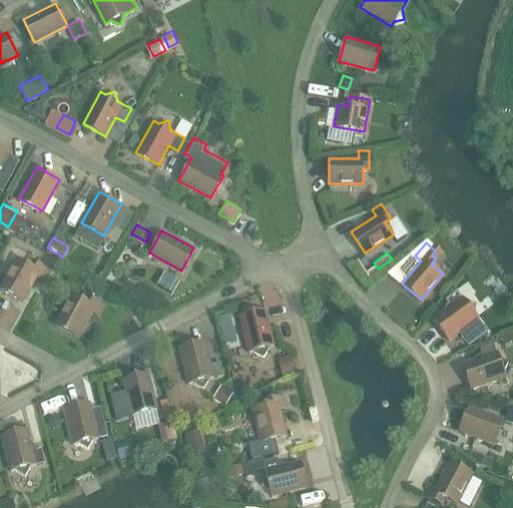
[(43,277),(48,268),(33,260),(29,265),(16,258),(0,288),(22,300),(36,274),(43,277)]
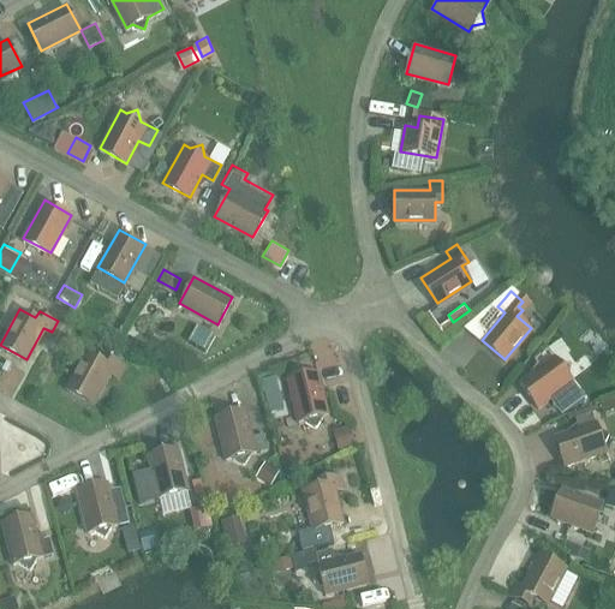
[(112,316),(105,328),(118,335),(124,323),(112,316)]
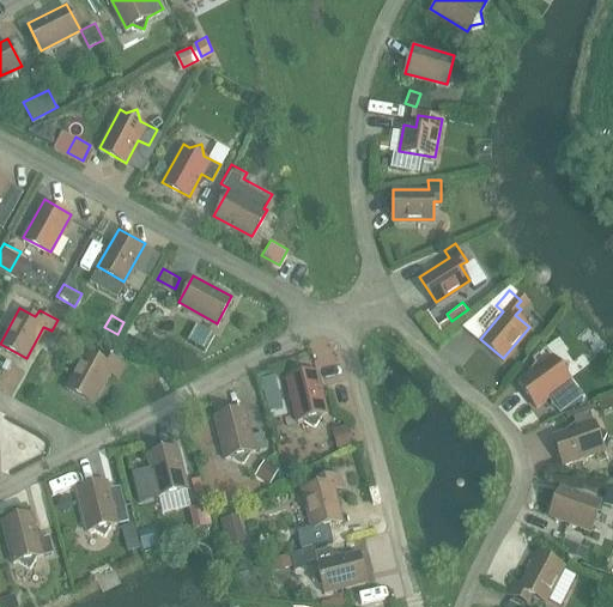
[(539,364),(519,380),(536,404),(547,395),(559,411),(581,394),(570,380),(571,378),(566,372),(569,360),(557,359),(546,345),(532,354),(539,364)]
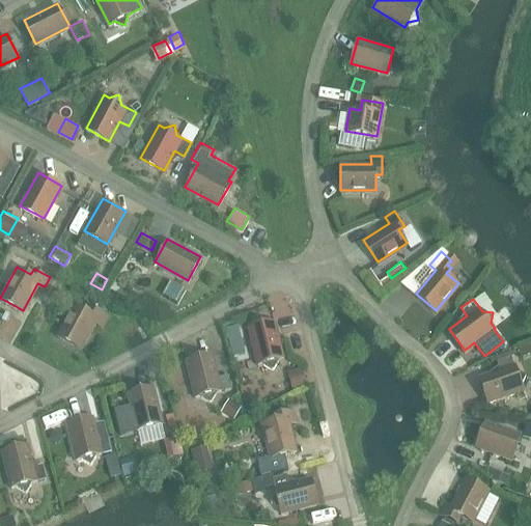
[(102,324),(107,314),(91,305),(88,311),(75,304),(57,334),(80,347),(95,320),(102,324)]
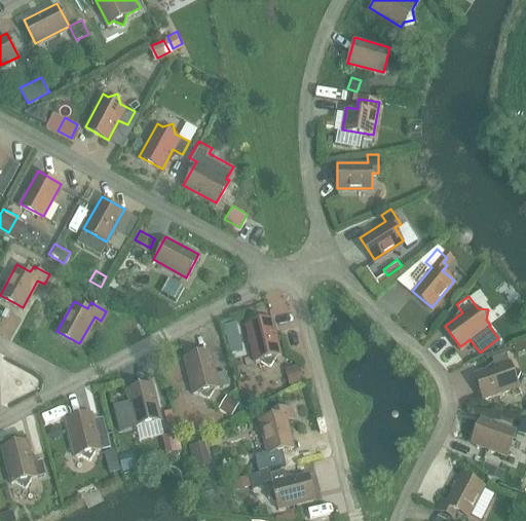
[(246,323),(255,359),(261,358),(270,363),(275,355),(280,352),(271,317),(246,323)]
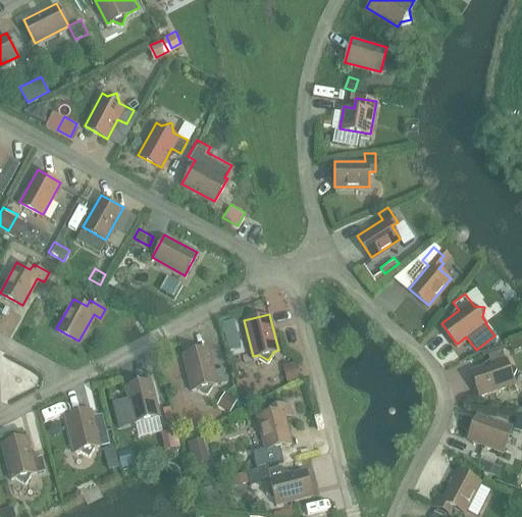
[(521,344),(520,338),(508,342),(511,349),(521,345),(521,344)]
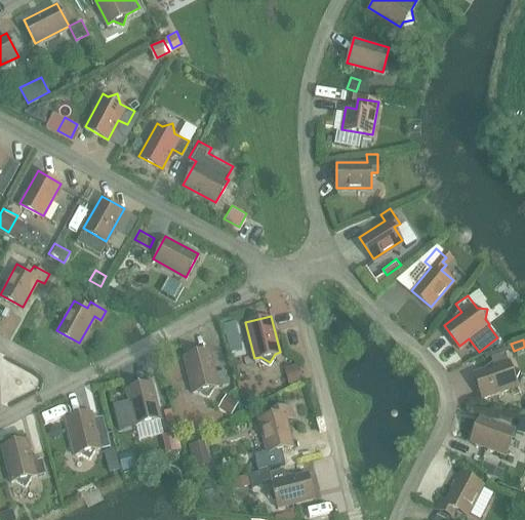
[(198,389),(207,395),(212,386),(229,382),(225,367),(214,369),(209,348),(184,355),(193,391),(198,389)]
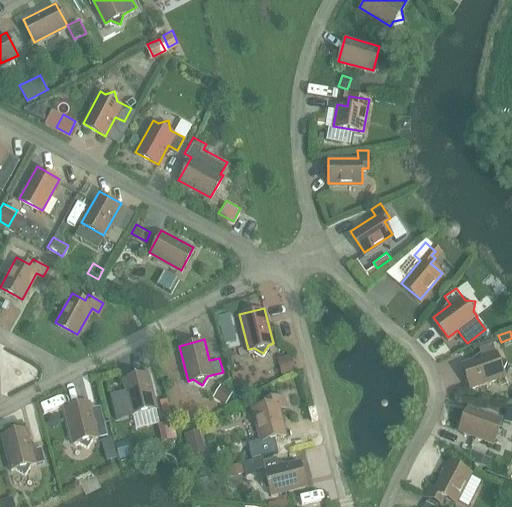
[(502,369),(506,359),(497,355),(492,341),(478,346),(482,355),(462,362),(470,386),(504,374),(502,369)]
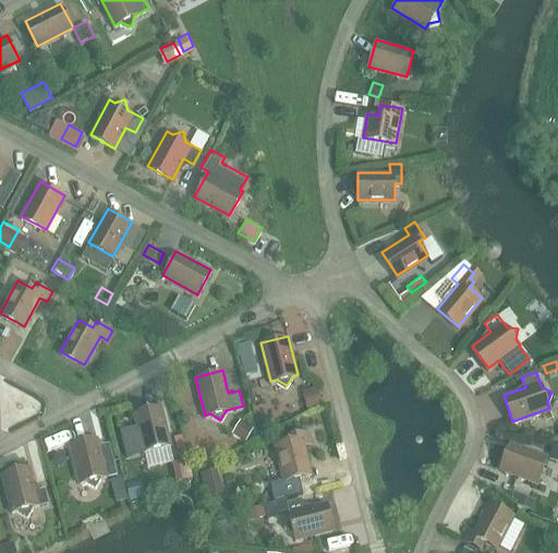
[(316,383),(303,386),(307,405),(320,401),(316,383)]
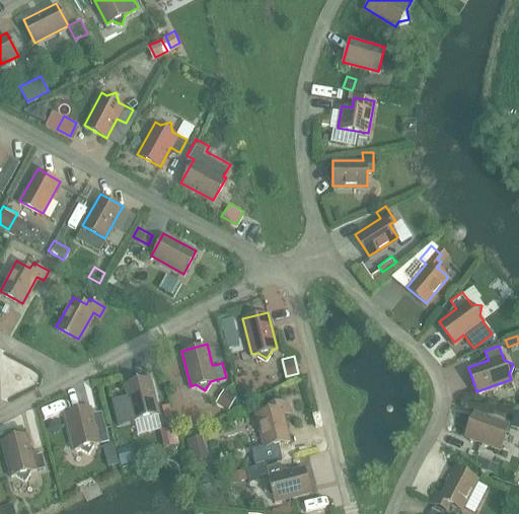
[(128,394),(113,398),(118,422),(119,422),(118,418),(133,414),(134,418),(159,412),(149,376),(125,382),(128,394)]
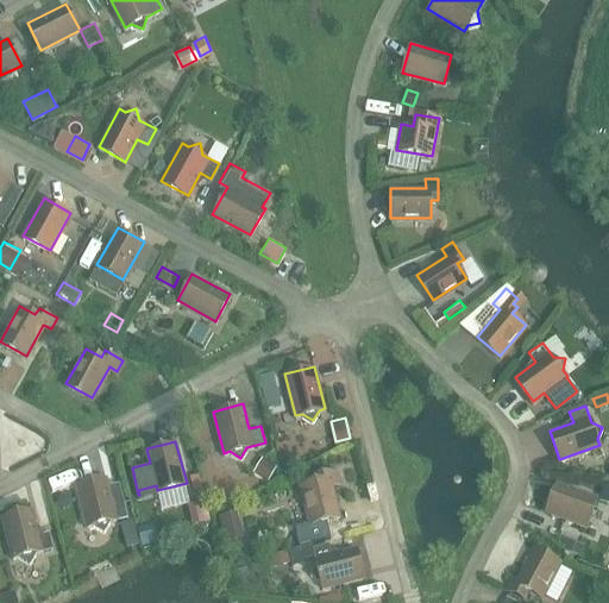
[(280,454),(280,460),(284,465),(290,466),(295,462),(295,454),(290,451),(284,450),(280,454)]
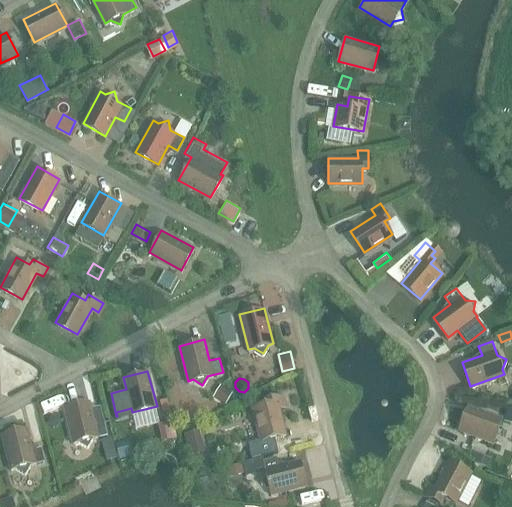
[(223,382),(214,394),(225,401),(233,388),(223,382)]
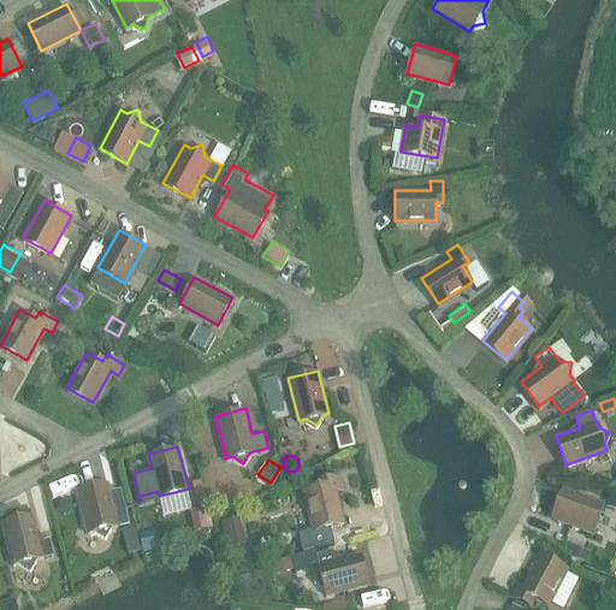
[(313,528),(300,532),(304,549),(335,540),(331,525),(343,521),(335,487),(343,485),(341,473),(320,478),(321,485),(303,490),(313,528)]
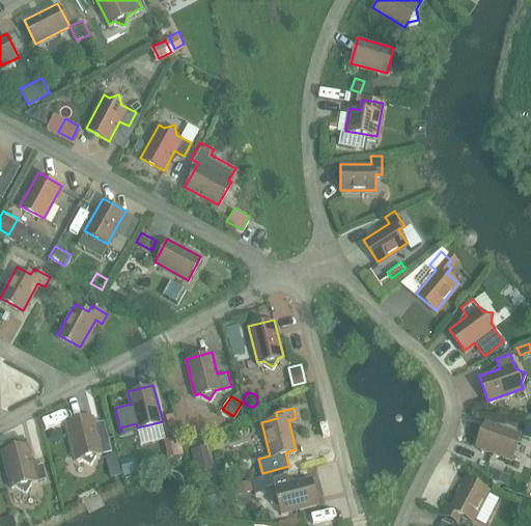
[(67,421),(76,458),(81,457),(90,462),(96,452),(111,448),(108,434),(98,436),(92,415),(67,421)]
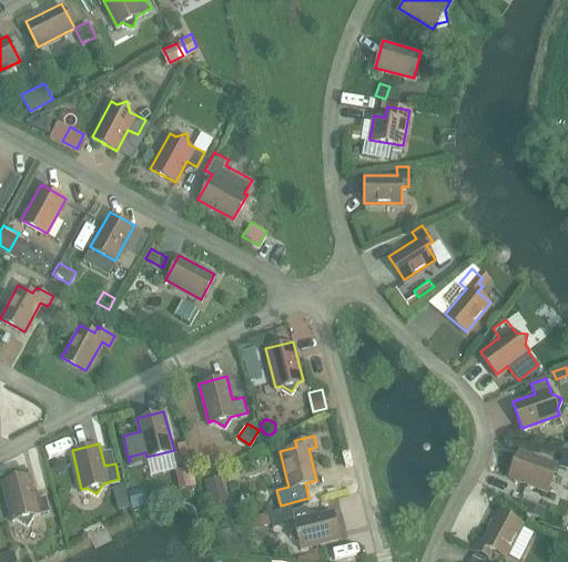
[(519,449),(509,476),(547,489),(557,462),(519,449)]
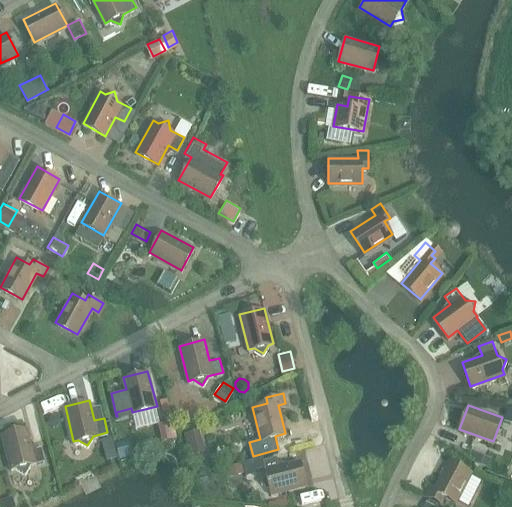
[(52,412),(46,421),(55,426),(60,417),(52,412)]
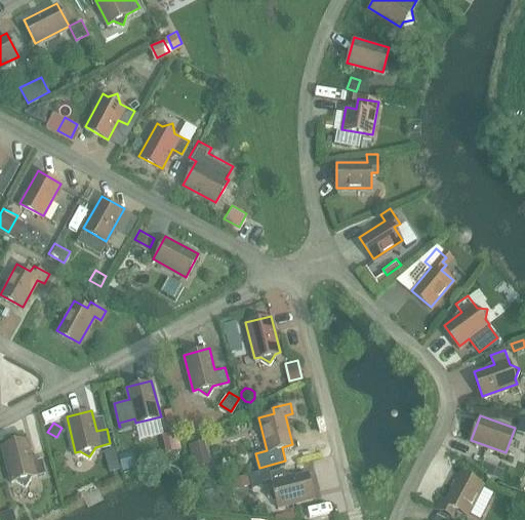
[(175,430),(167,432),(172,449),(179,447),(175,430)]
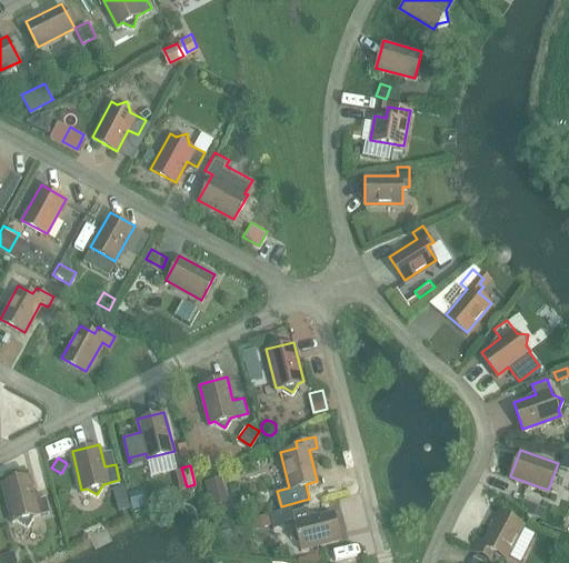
[(1,480),(11,520),(18,518),(28,524),(33,514),(50,510),(46,494),(36,496),(29,473),(1,480)]
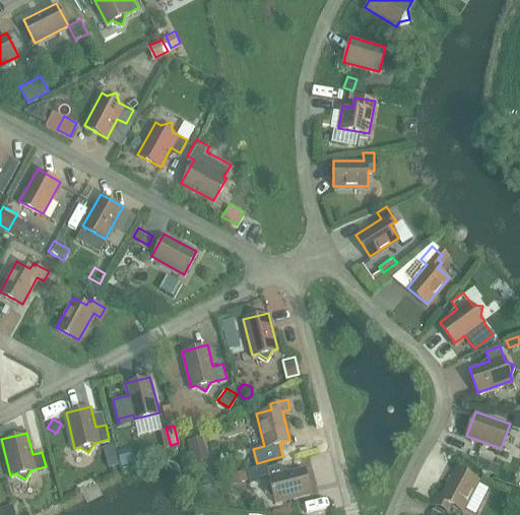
[(291,444),(282,446),(284,455),(294,453),(291,444)]
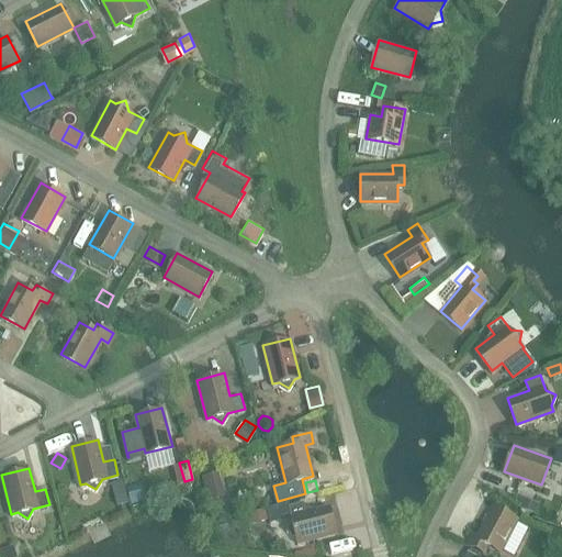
[(139,481),(126,485),(130,500),(144,497),(139,481)]
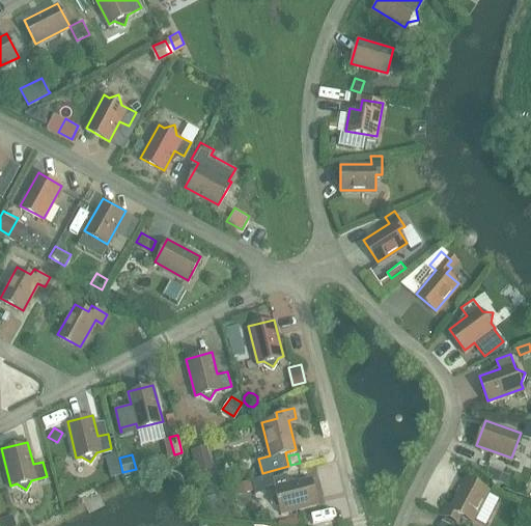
[(117,463),(106,465),(108,475),(119,473),(117,463)]
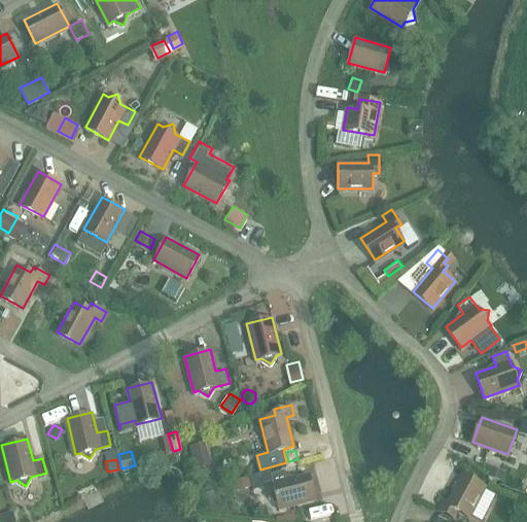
[(491,464),(487,474),(501,479),(504,470),(491,464)]
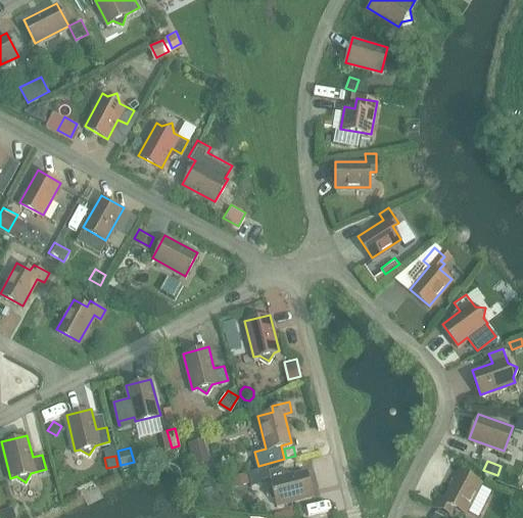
[(282,465),(268,468),(272,483),(266,492),(275,498),(277,503),(313,495),(306,469),(285,474),(282,465)]
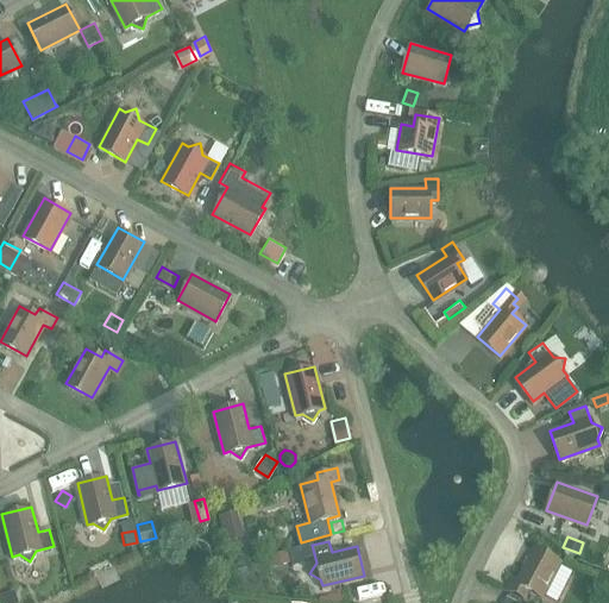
[(245,545),(234,548),(237,557),(248,554),(245,545)]
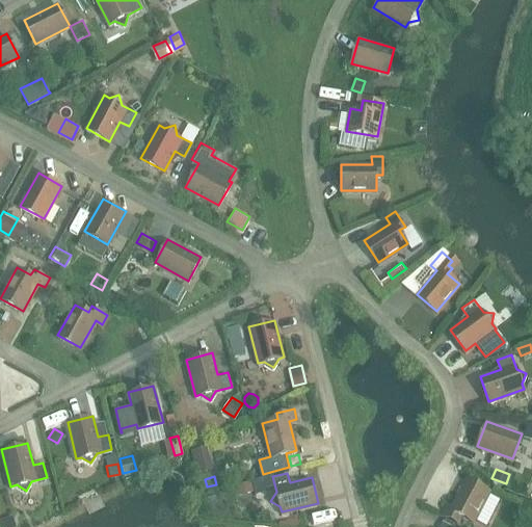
[(473,521),(489,490),(466,477),(452,505),(446,501),(441,511),(456,520),(459,514),(473,521)]
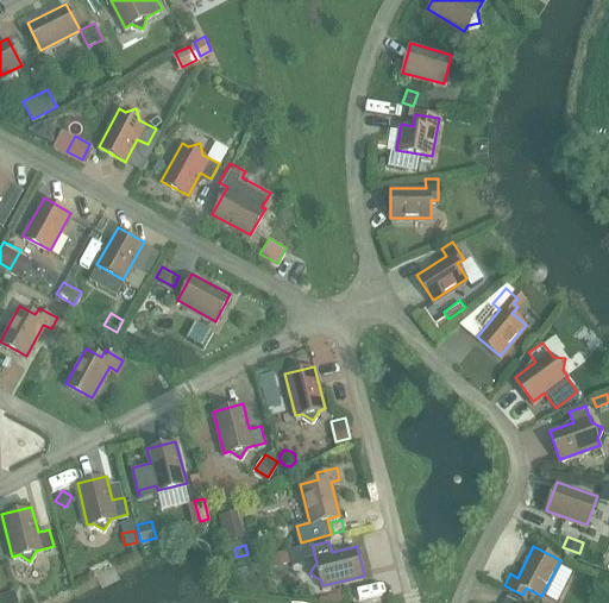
[(286,548),(268,552),(271,565),(289,560),(286,548)]
